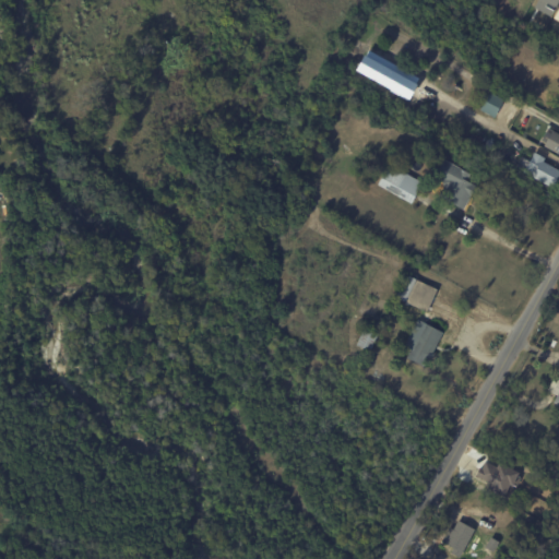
[(535,0),(556,0),(550,12),(534,3),(535,0)]
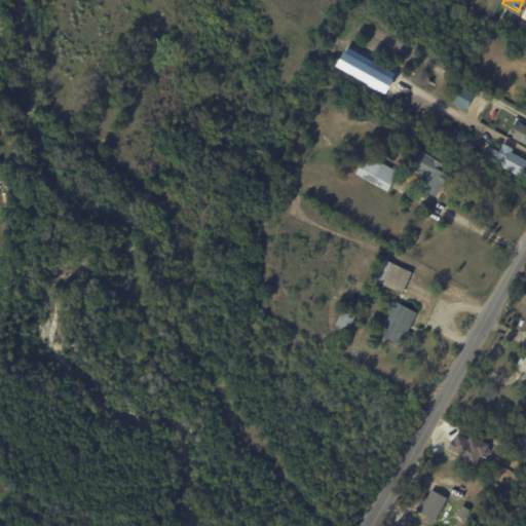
[(459,86),(474,94),(464,110),(451,103),(459,86)]
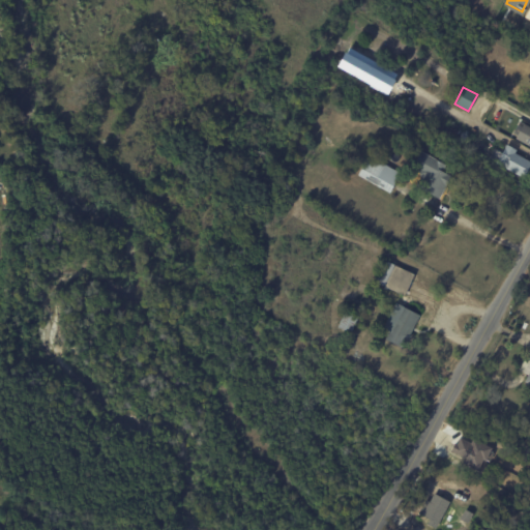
[(525,125),(529,127),(529,145),(516,138),(523,124),(525,125)]
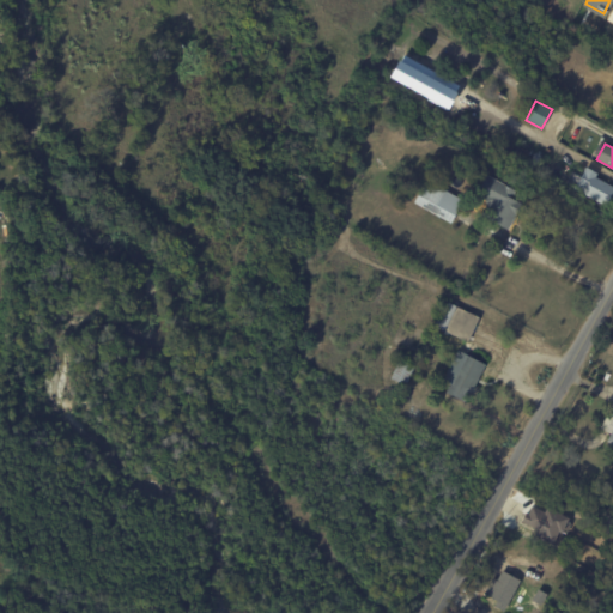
[(529,163),(535,152),(541,157),(536,167),(529,163)]
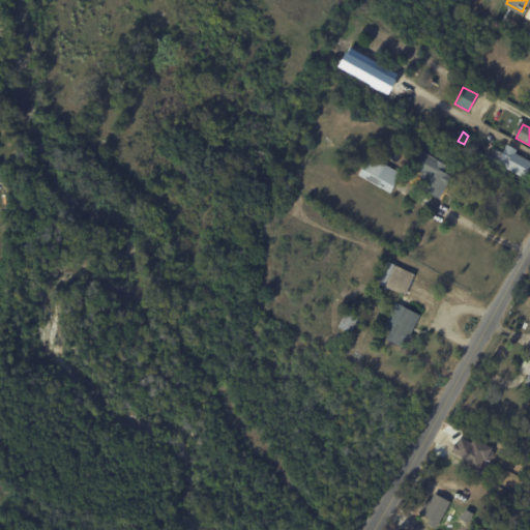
[(516,149),(513,152),(529,160),(529,166),(524,178),(495,163),(505,144),(516,149)]
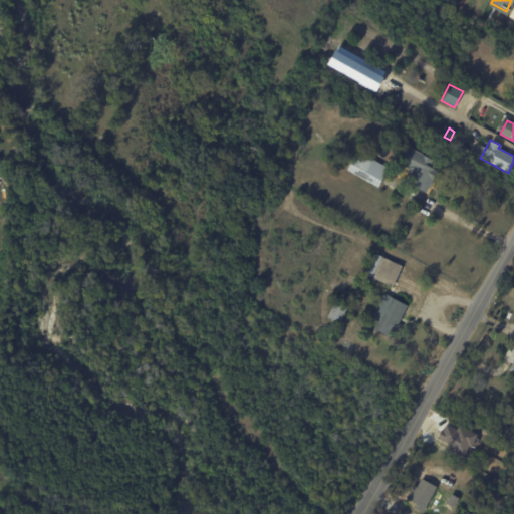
[(432,180),(425,193),(403,180),(409,169),(398,163),(407,147),(431,160),(428,166),(437,171),(432,180)]
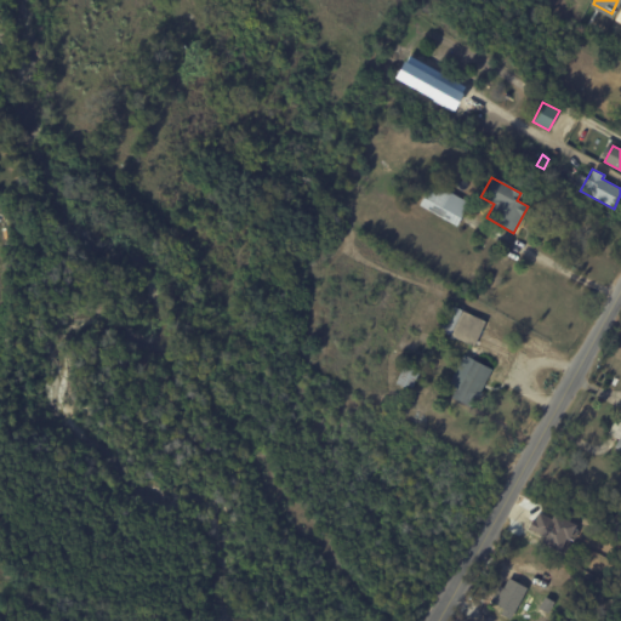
[(468,208),(459,226),(421,205),(433,182),(471,204),(468,208)]
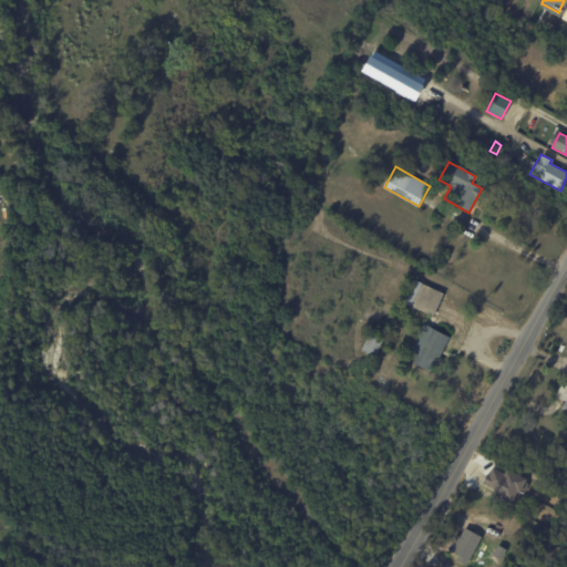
[(440,300),(432,317),(401,301),(412,279),(443,294),(440,300)]
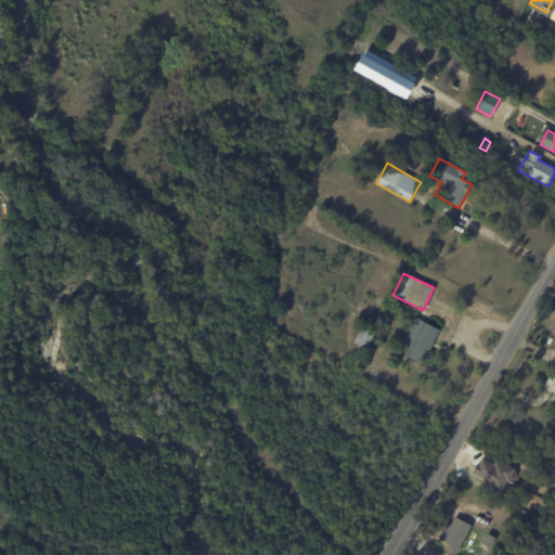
[(440,331),(422,364),(397,351),(414,317),(440,331)]
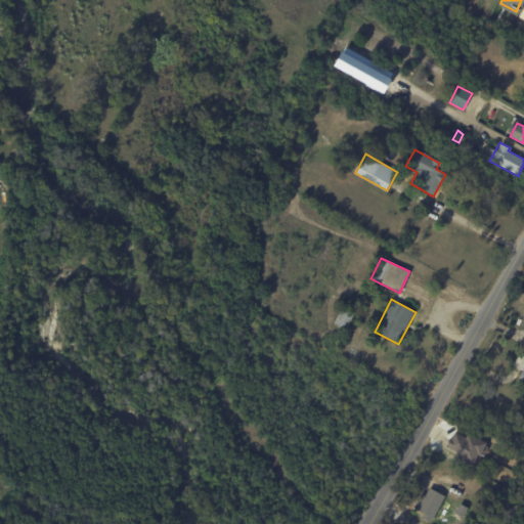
[(340,306),(353,311),(345,329),(333,322),(340,306)]
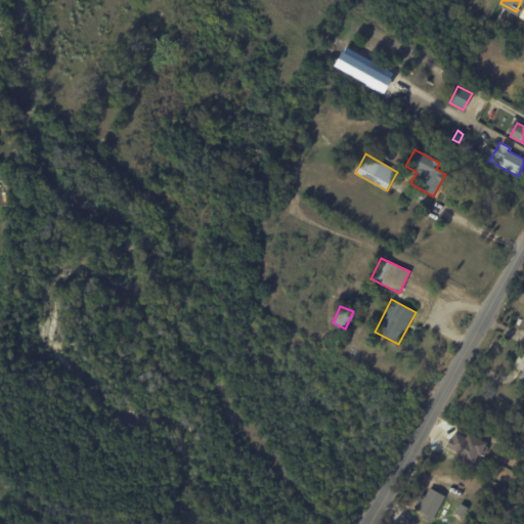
[(454,433),(463,438),(465,433),(485,443),(484,445),(488,448),(484,455),(479,452),(478,454),(481,456),(477,465),(471,462),(469,465),(450,455),(452,450),(442,445),(446,438),(448,439),(452,432),(454,433)]
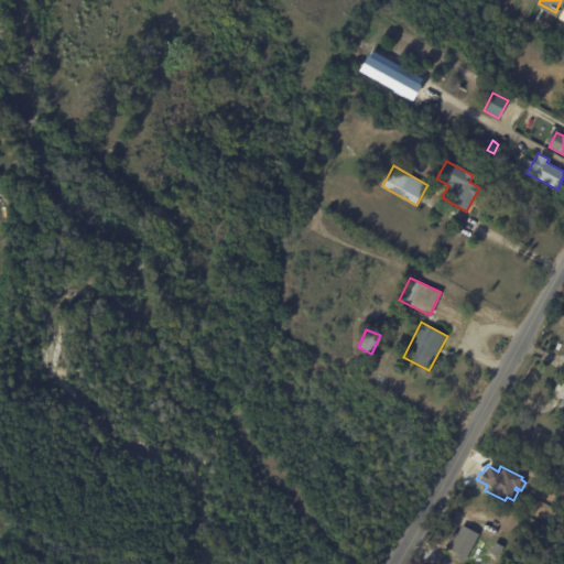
[(462,525),(478,535),(461,563),(452,557),(455,553),(443,545),(452,531),(455,533),(461,524),(462,525)]
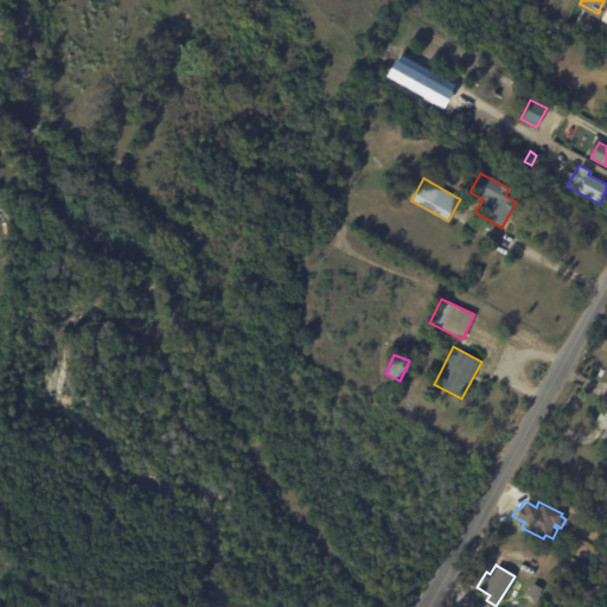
[(531,582),(541,589),(534,600),(524,594),(531,582)]
